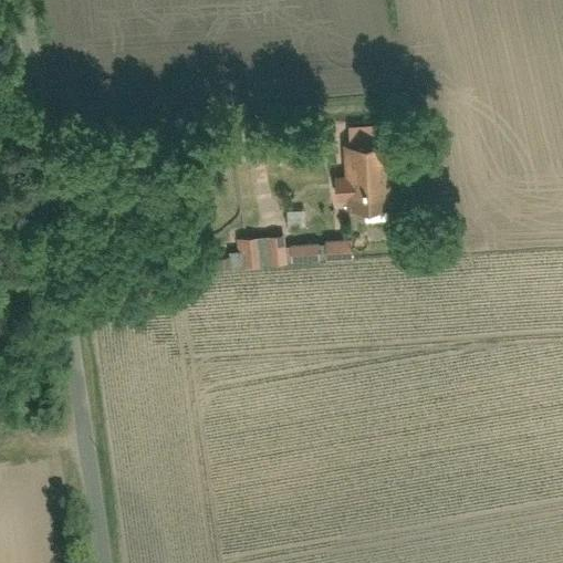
[(340,126),(342,180),(332,181),(333,202),(343,202),(343,209),(395,207),(391,124),(340,126)]
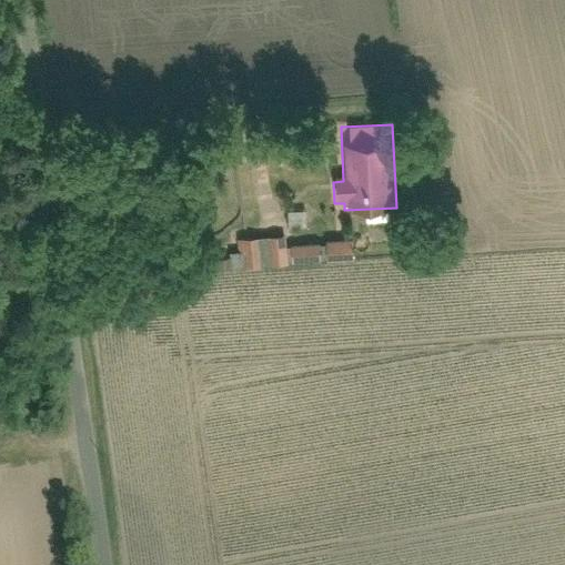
[(265,240),(242,240),(242,266),(264,266),(265,240)]
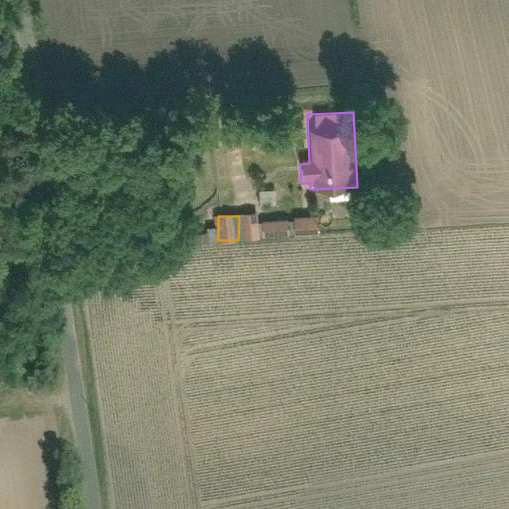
[(239,216),(238,240),(257,241),(257,216),(239,216)]
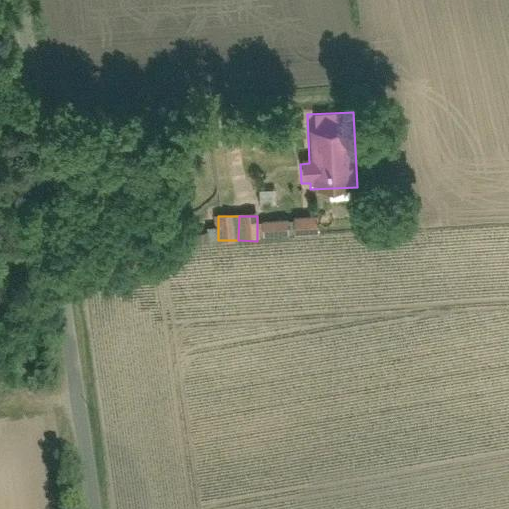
[(295,219),(294,235),(318,236),(319,220),(295,219)]
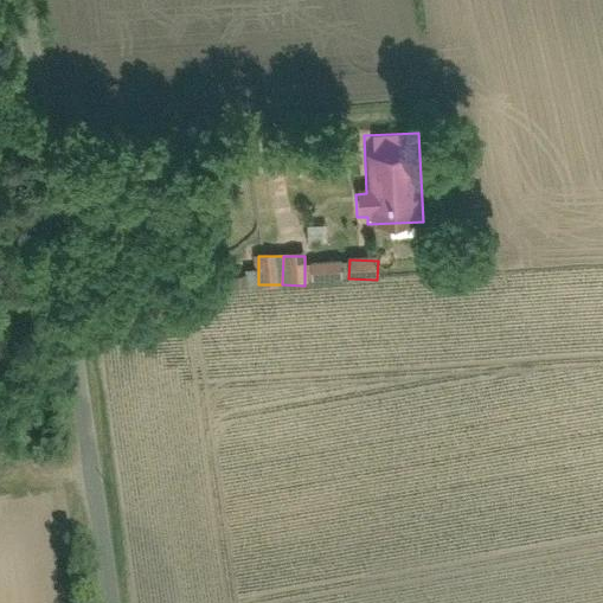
[(342,280),(342,264),(308,264),(307,280),(342,280)]
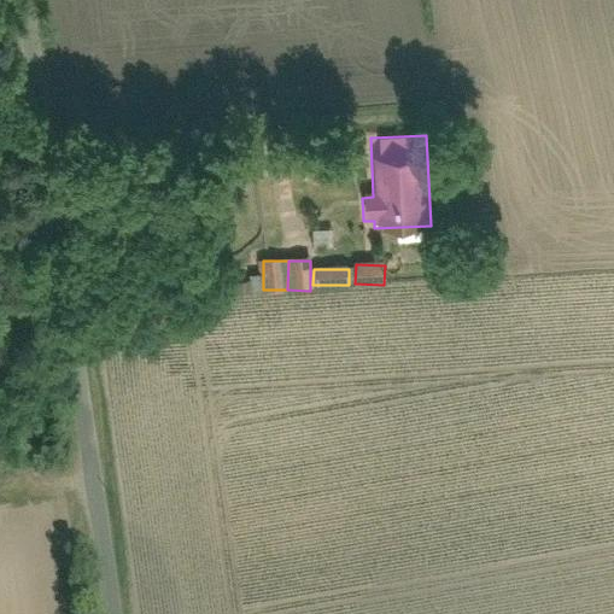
All buildings are outlined.
